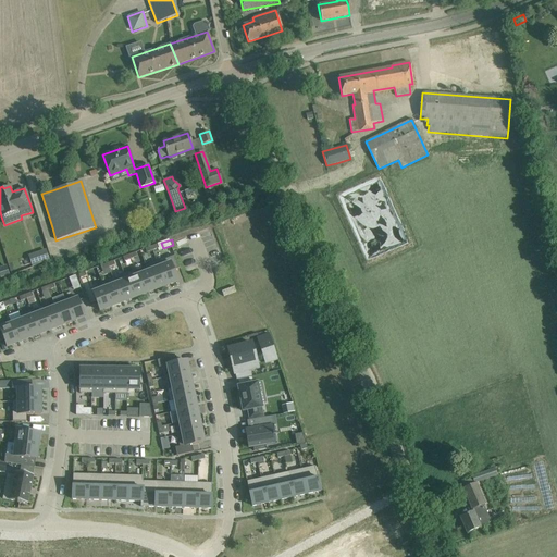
[(45,250),(36,252),(40,263),(49,260),(45,250)]
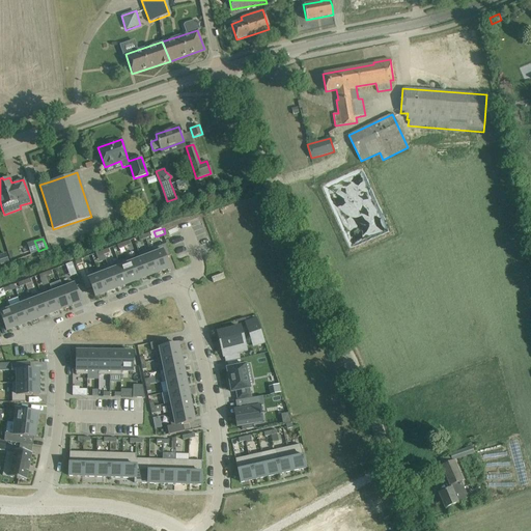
[(166,244),(149,250),(158,273),(169,268),(165,258),(171,255),(166,244)]
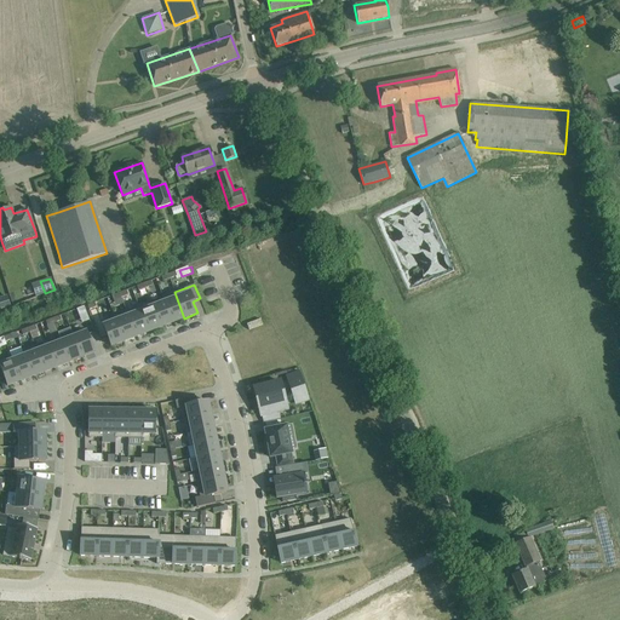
[(174,292),(162,297),(164,300),(164,299),(172,322),(184,319),(174,292)]
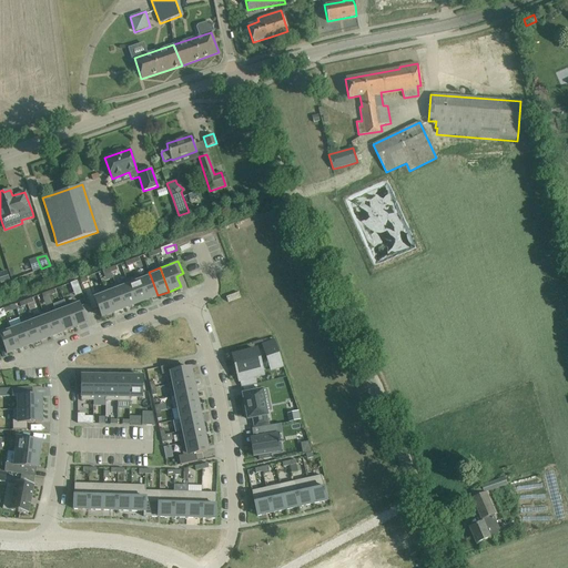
[(6,272),(0,273),(0,283),(9,280),(6,272)]
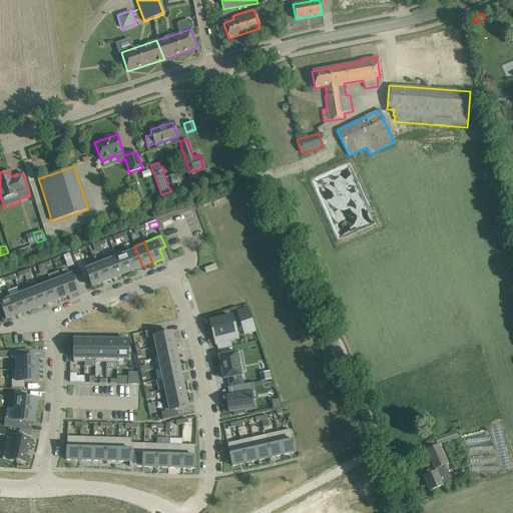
[(125,251),(132,271),(142,267),(135,247),(135,248),(125,251)]
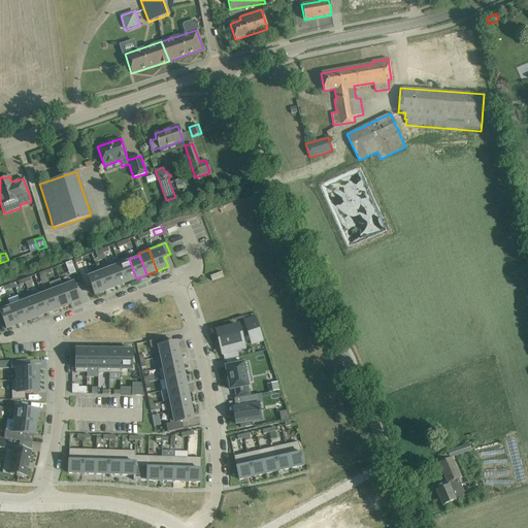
[(129,257),(118,261),(126,283),(136,278),(129,259),(129,257)]
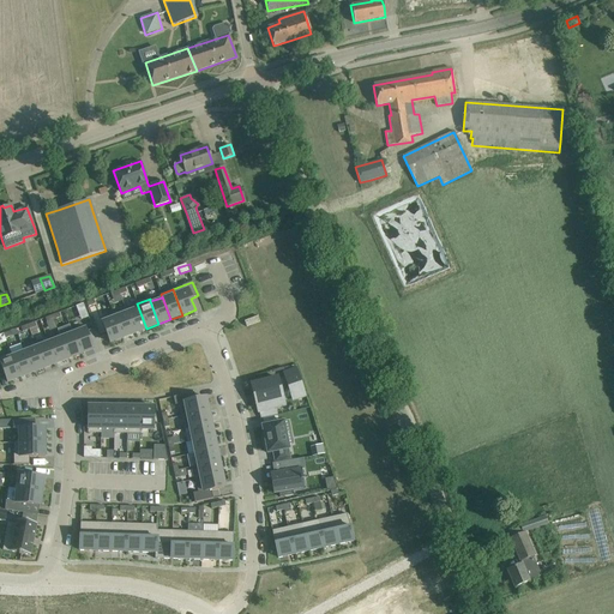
[(137,304),(125,308),(134,333),(146,329),(137,304)]
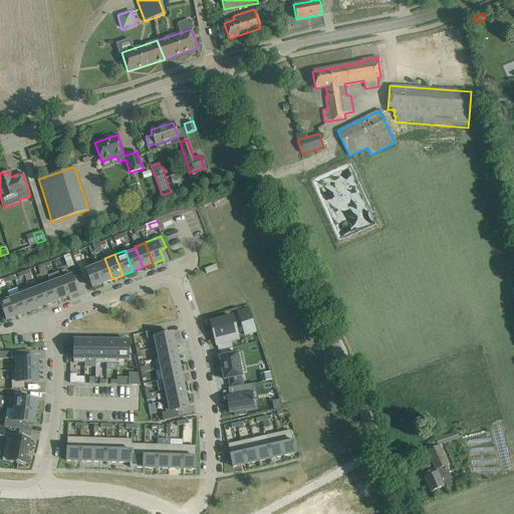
[(104,258),(93,262),(95,266),(102,283),(112,279),(104,258)]
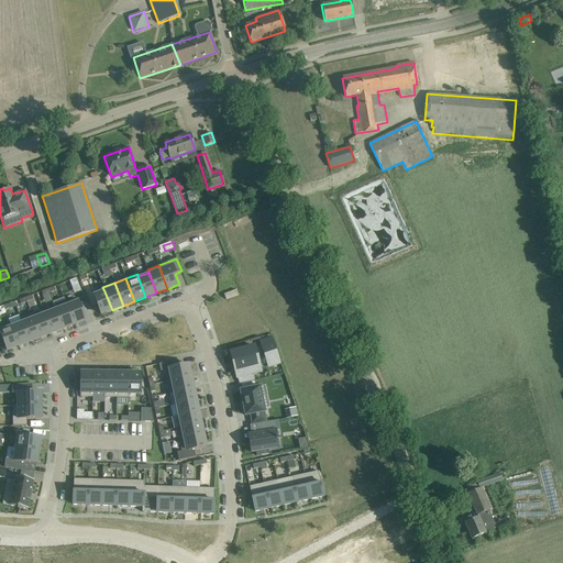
[(236,290),(223,295),(225,300),(238,295),(236,290)]
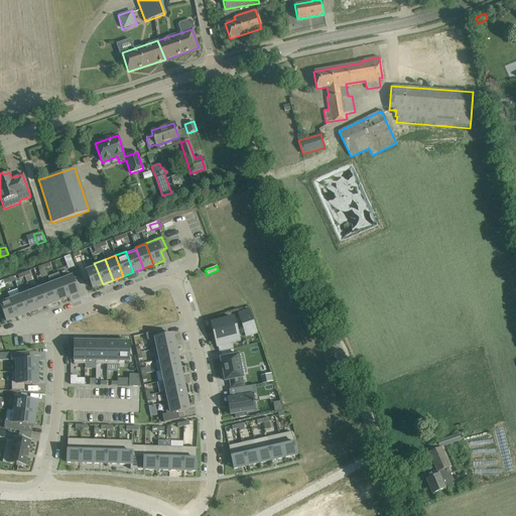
[(96,267),(86,271),(92,288),(103,284),(96,267)]
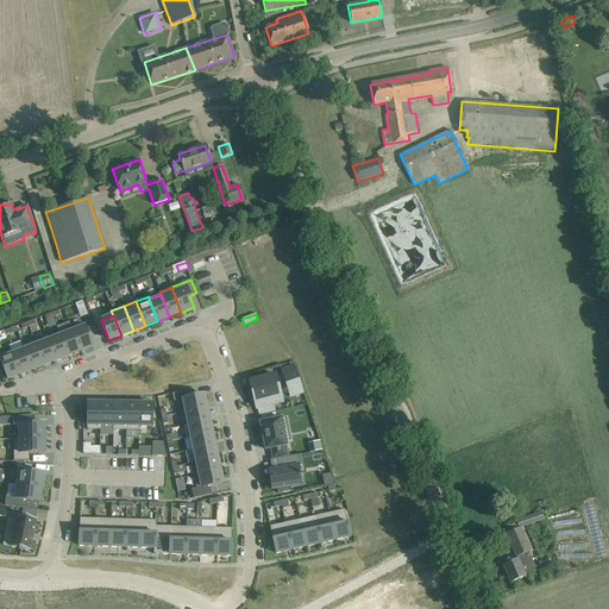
[(83,324),(70,330),(71,332),(80,351),(92,346),(83,324)]
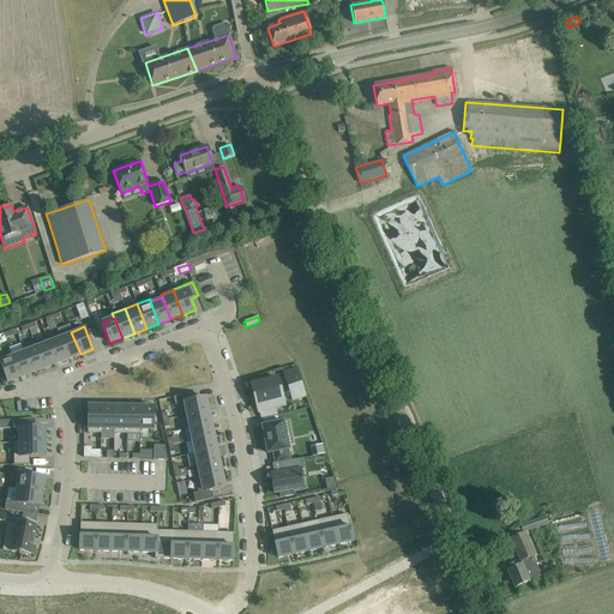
[(72,335),(60,338),(68,359),(80,354),(72,335)]
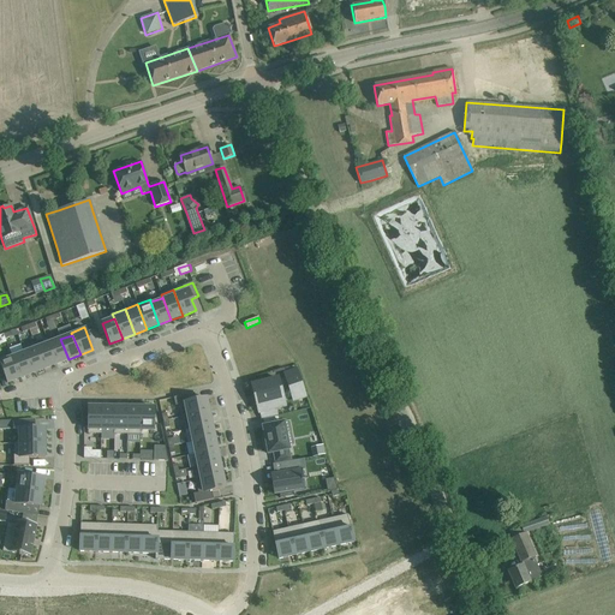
[(60,339),(48,344),(57,364),(69,359),(60,339)]
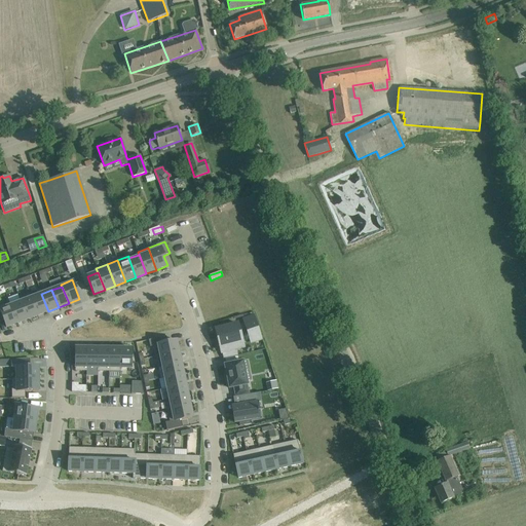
[(30,294),(19,298),(20,300),(28,320),(38,315),(31,298),(32,298),(30,294)]
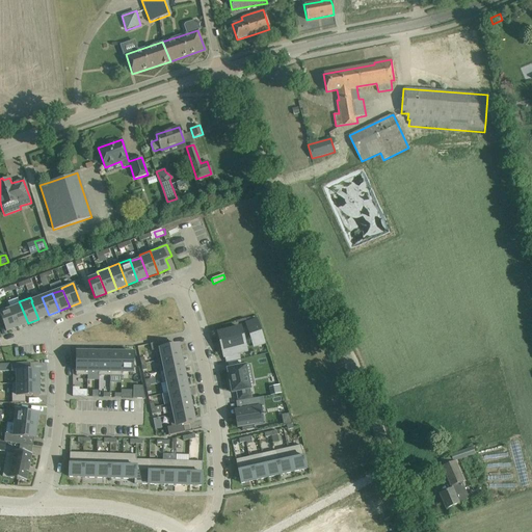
[(32,301),(31,301),(38,319),(49,315),(42,297),(32,301)]
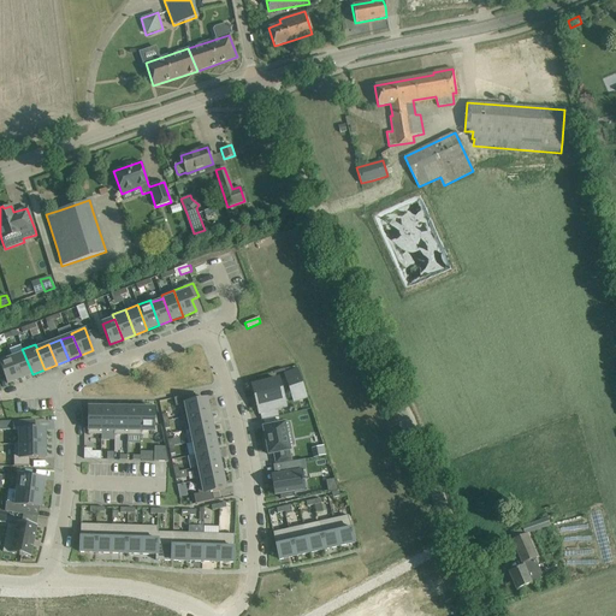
[(23,351),(11,356),(21,379),(33,374),(23,351)]
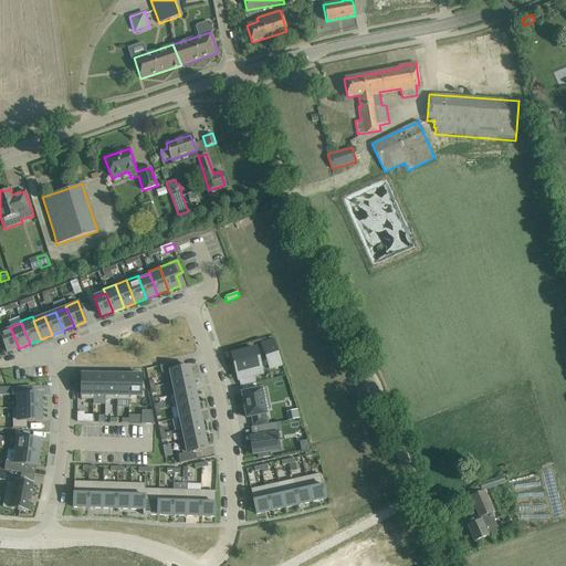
[(10,327),(0,331),(0,335),(7,353),(19,348),(10,327)]
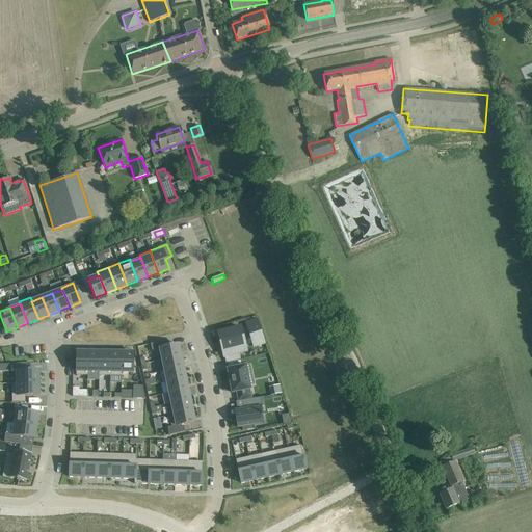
[(257,319),(246,323),(255,347),(265,343),(257,319)]
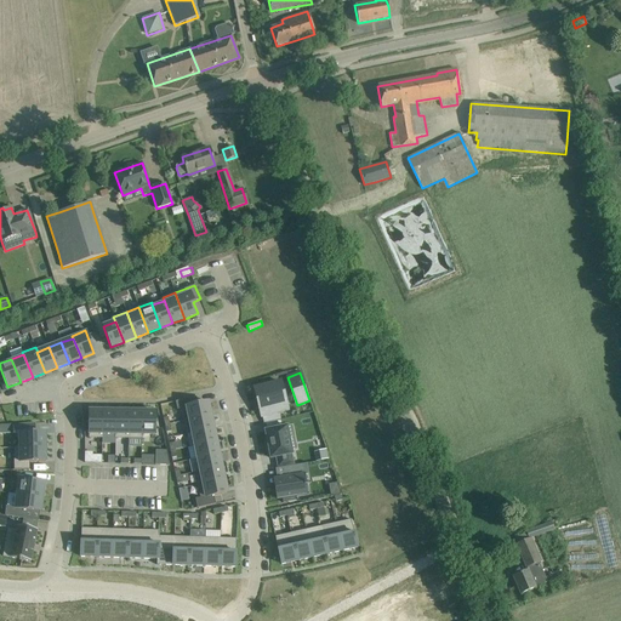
[(280,382),(255,389),(262,417),(279,412),(277,402),(284,399),(280,382)]
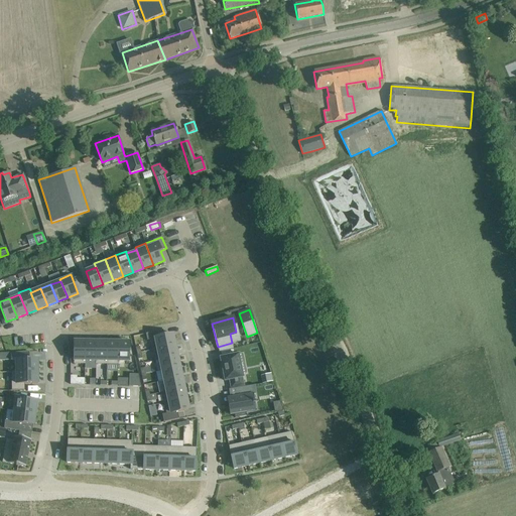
[(162,331),(145,334),(147,341),(150,340),(152,350),(174,346),(172,335),(164,336),(162,331)]
